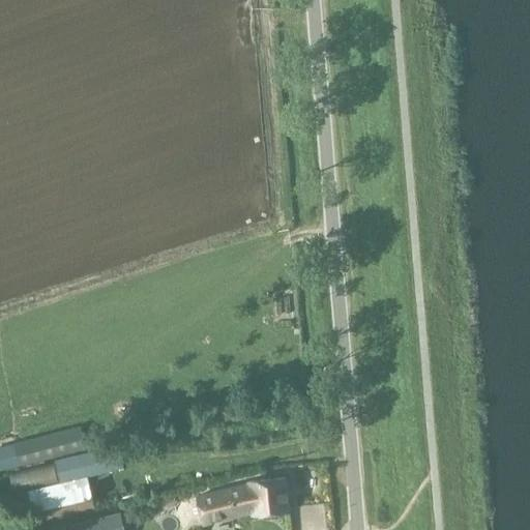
[(79,427),(13,442),(13,443),(0,446),(0,469),(85,449),(79,427)]
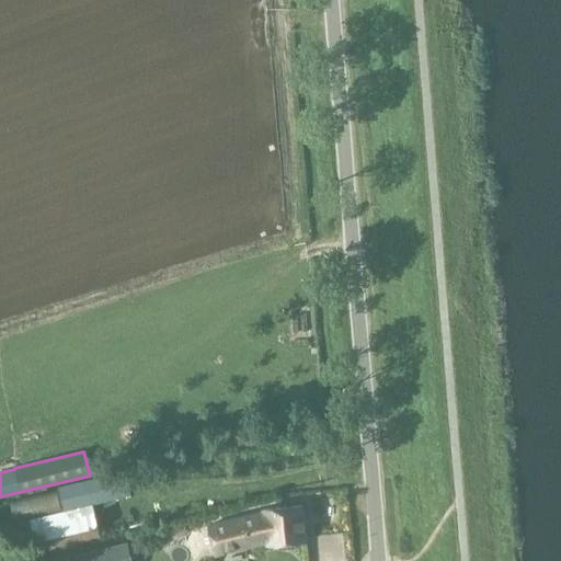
[(123,471),(8,499),(13,521),(128,494),(123,471)]
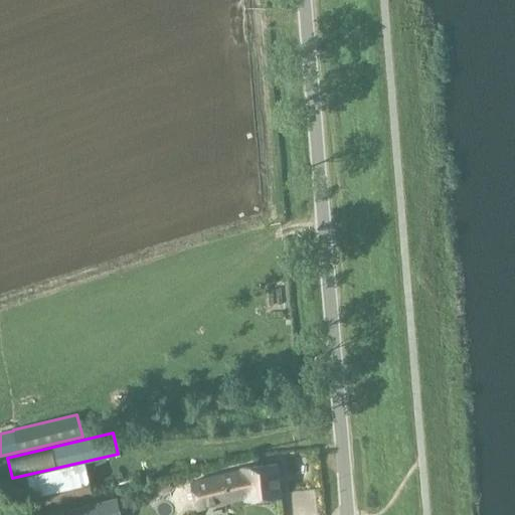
[(84,462),(25,475),(30,496),(89,483),(84,462)]
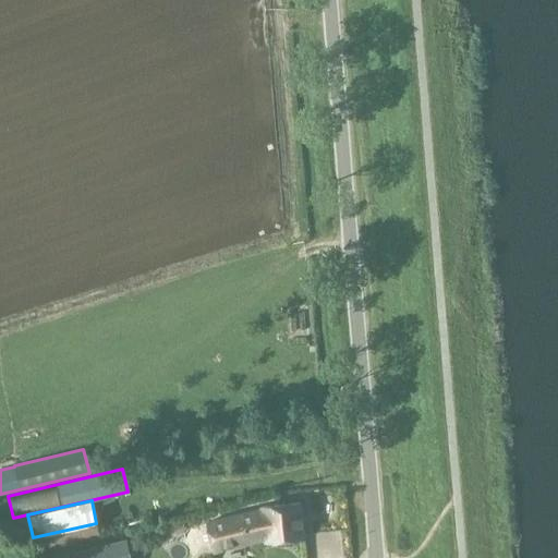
[(262,506),(265,542),(304,537),(300,501),(262,506)]
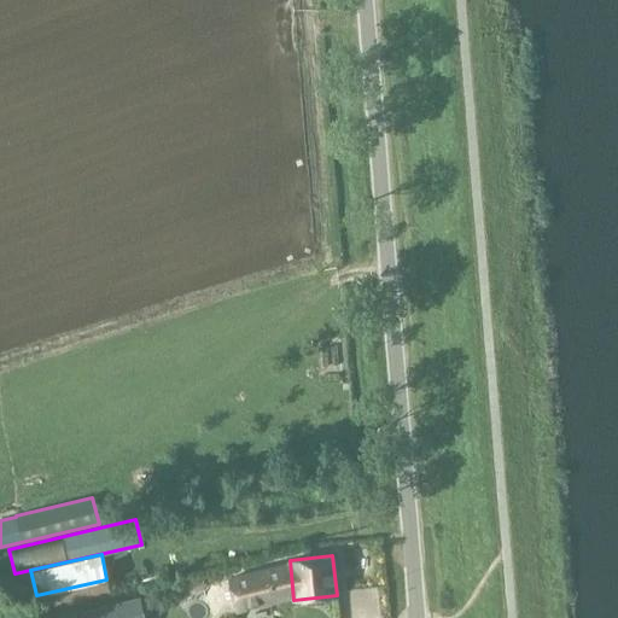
[(139,596),(81,612),(82,617),(147,617),(143,598),(139,599),(139,596)]
